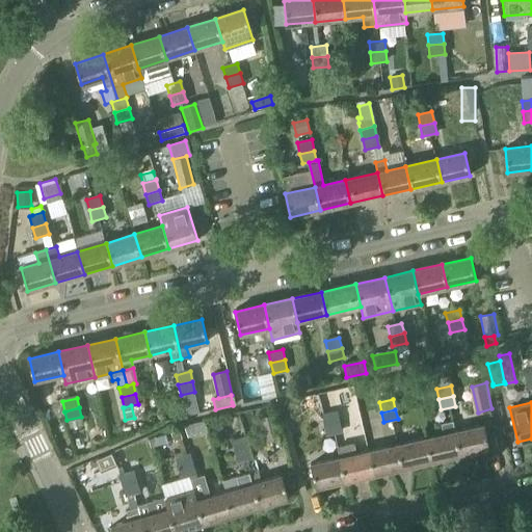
[(322,415),(324,425),(339,422),(337,411),(322,415)]
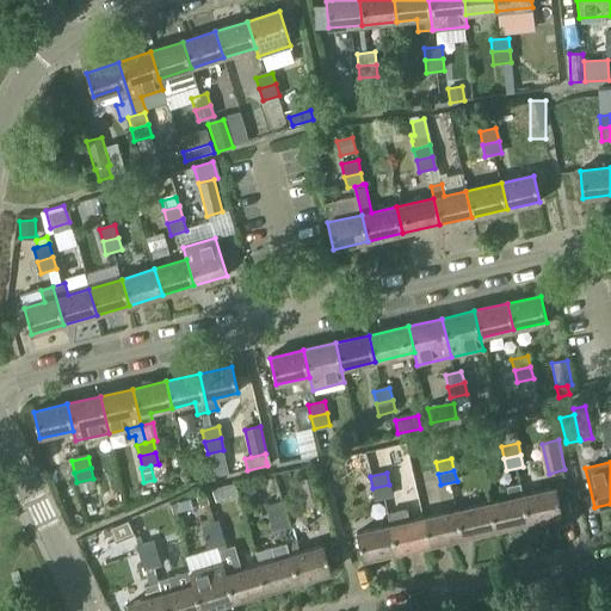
[(298,481),(307,508),(321,504),(313,476),(298,481)]
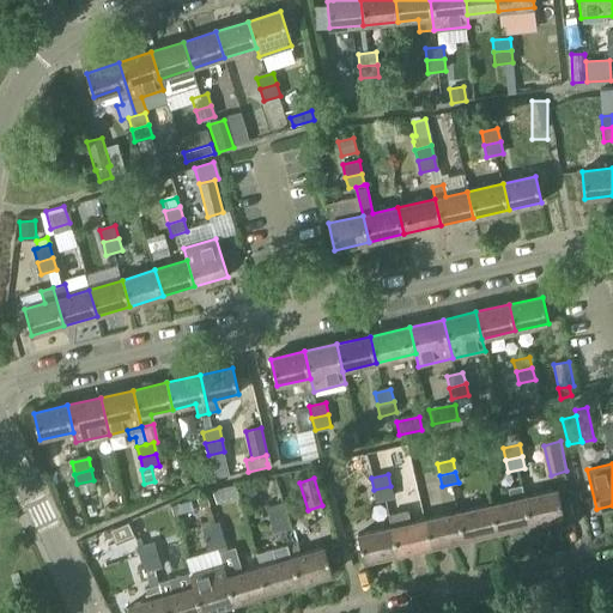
[(390,486),(374,490),(377,502),(393,498),(390,486)]
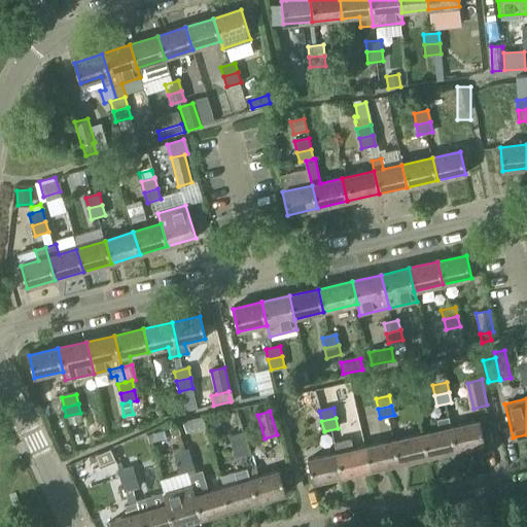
[(423,434),(428,457),(455,451),(450,428),(448,418),(436,420),(438,430),(423,434)]
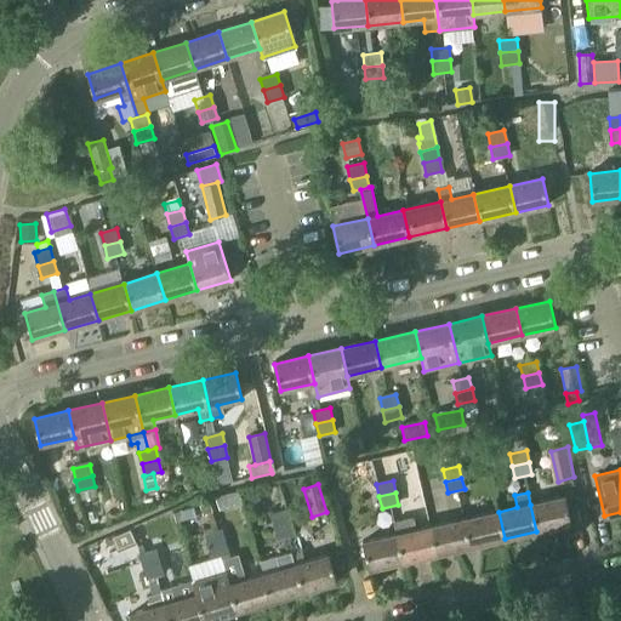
[(530,505),(536,531),(570,523),(564,496),(530,505)]
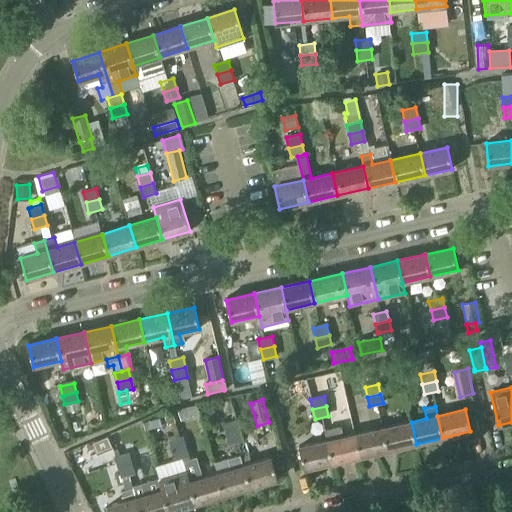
[(174,422),(171,414),(164,417),(166,424),(170,423),(174,422)]
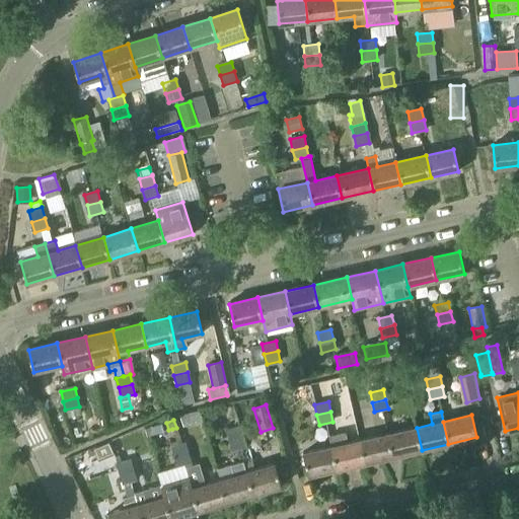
[(146,436),(163,432),(160,424),(144,429),(146,436)]
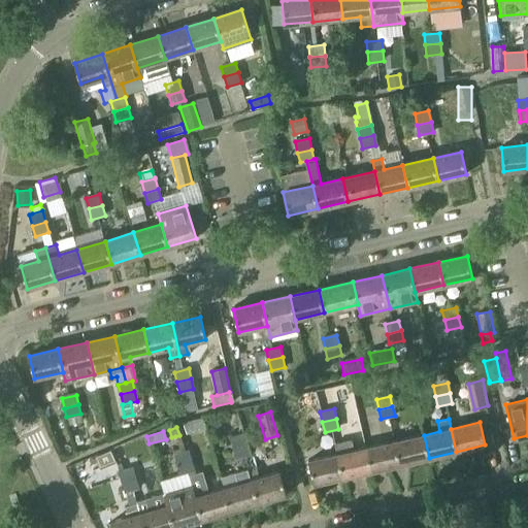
[(186,453),(180,435),(179,435),(175,436),(179,450),(172,452),(173,456),(176,456),(186,453)]
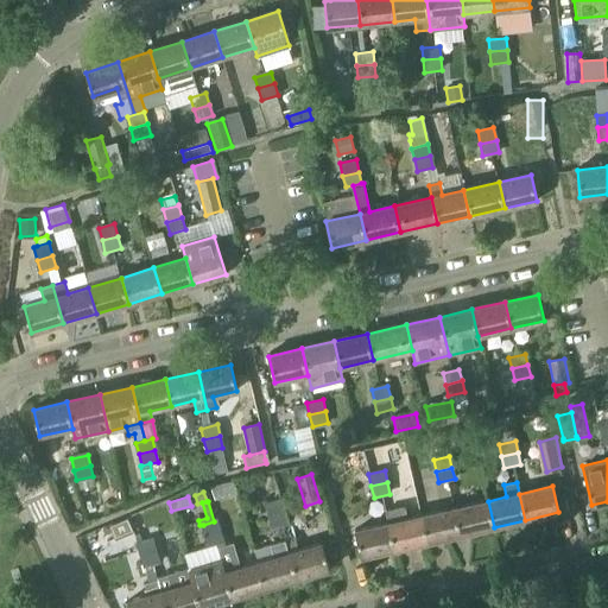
[(266,506),(270,517),(285,512),(282,501),(266,506)]
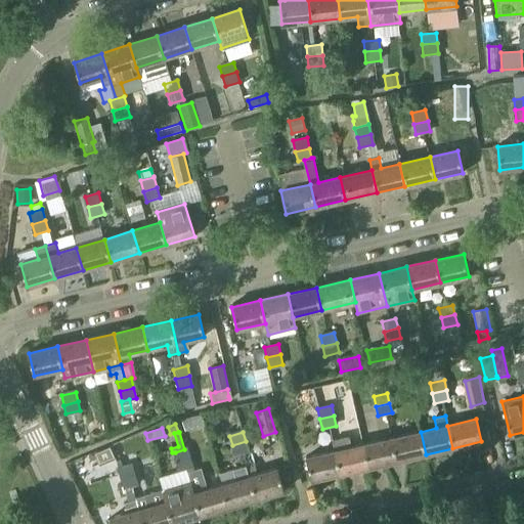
[(392,438),(397,461),(426,454),(421,432),(392,438)]
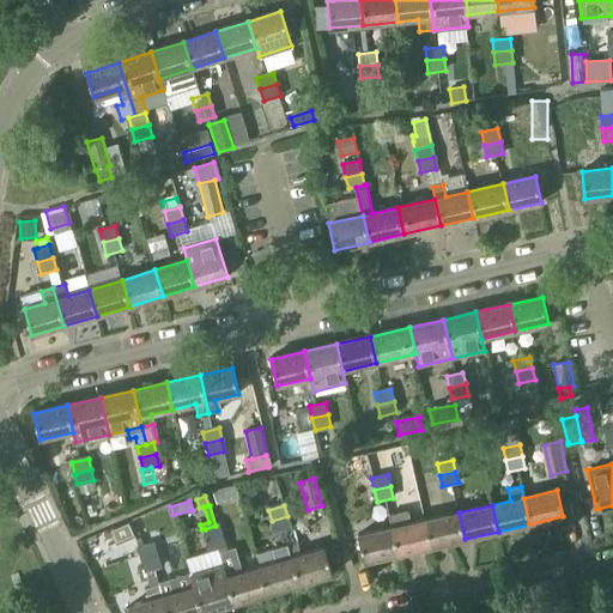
[(398,554),(431,547),(425,521),(410,525),(407,513),(389,516),(392,528),(398,554)]
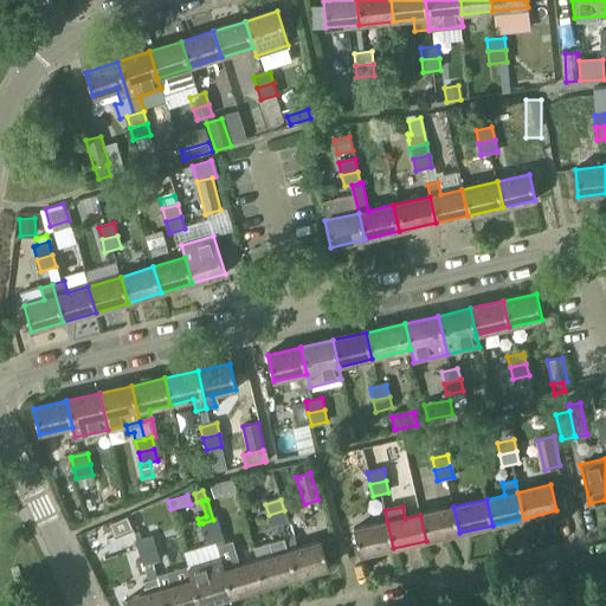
[(420,515),(426,541),(459,533),(453,507),(420,515)]
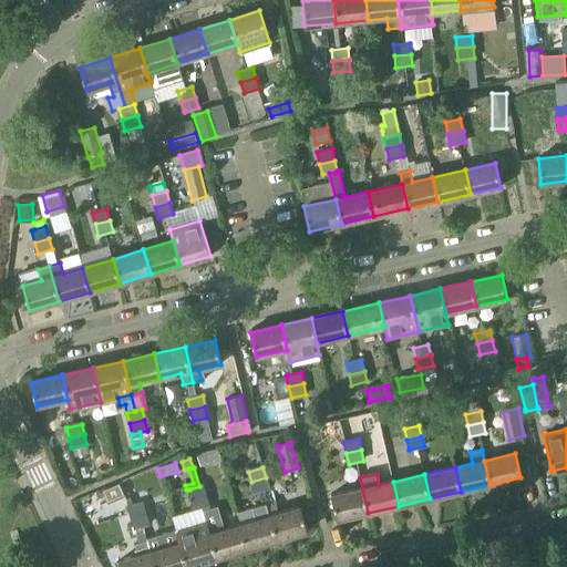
[(266,477),(251,482),(254,493),(269,488),(266,477)]
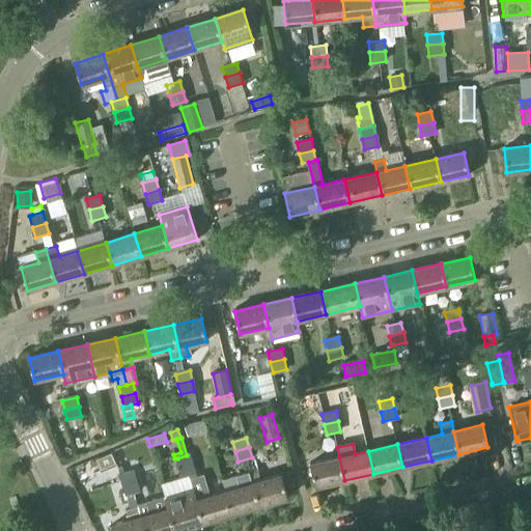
[(95,458),(100,470),(115,464),(110,452),(95,458)]
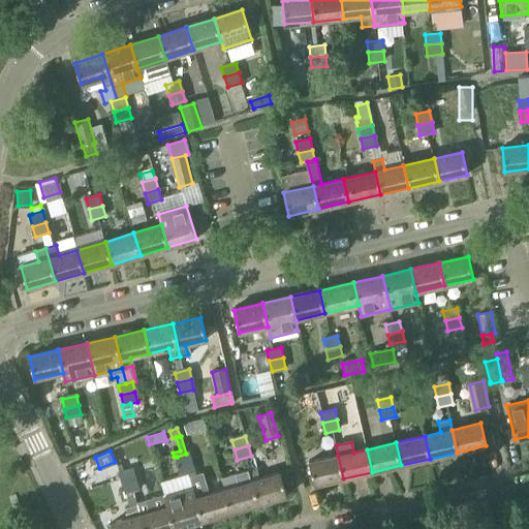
[(177,457),(180,466),(192,462),(189,453),(177,457)]
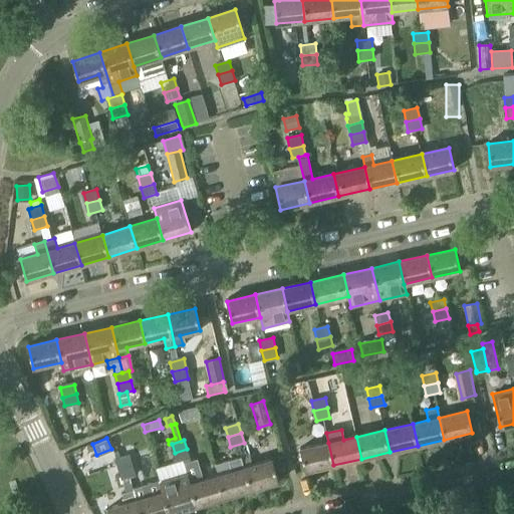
[(333,465),(328,443),(300,449),(305,471),(333,465)]
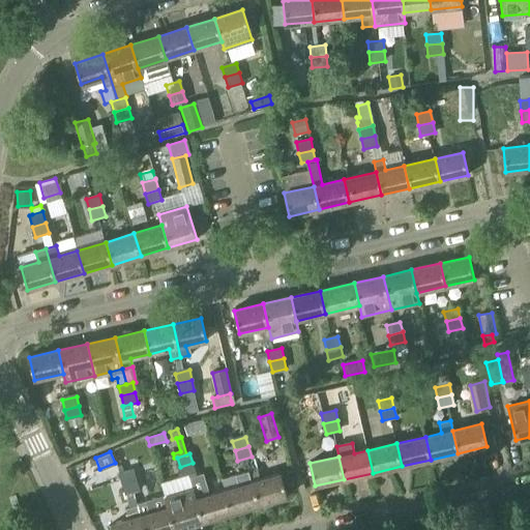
[(193,463),(180,467),(183,476),(196,473),(193,463)]
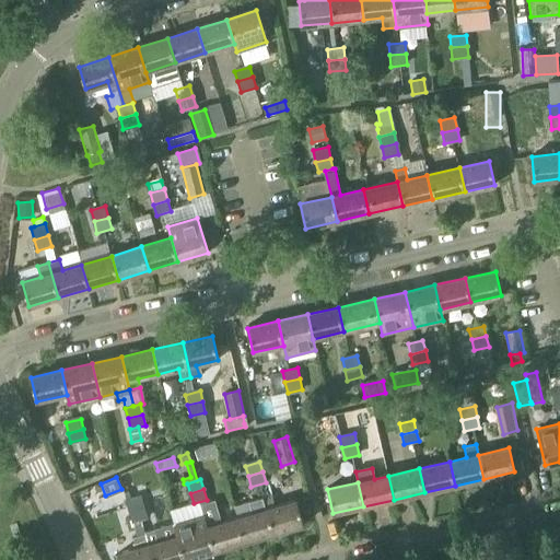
[(127,501),(130,511),(143,508),(141,497),(127,501)]
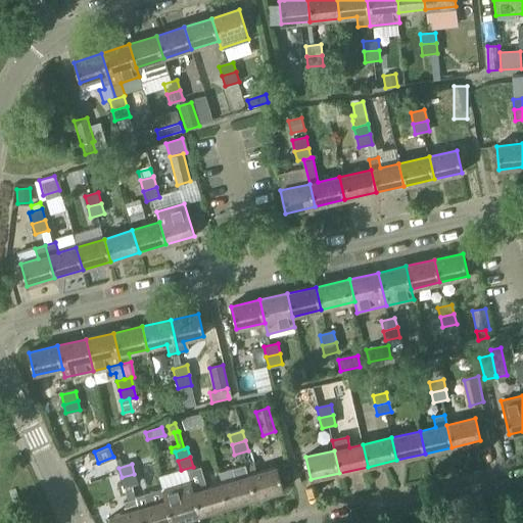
[(246,468),(255,498),(283,489),(276,468),(256,474),(253,465),(246,468)]
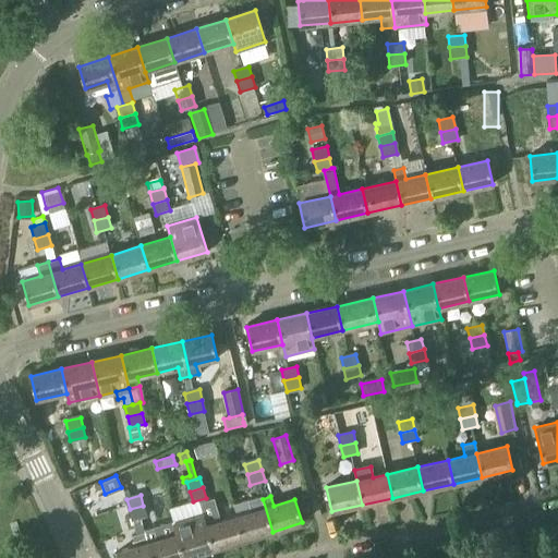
[(273,532),(263,499),(250,502),(253,511),(235,517),(242,541),(273,532)]
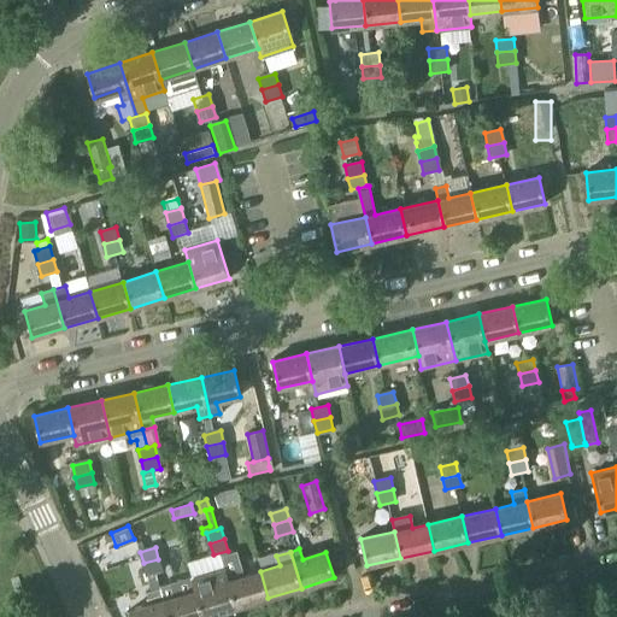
[(158,559),(144,563),(147,575),(162,570),(158,559)]
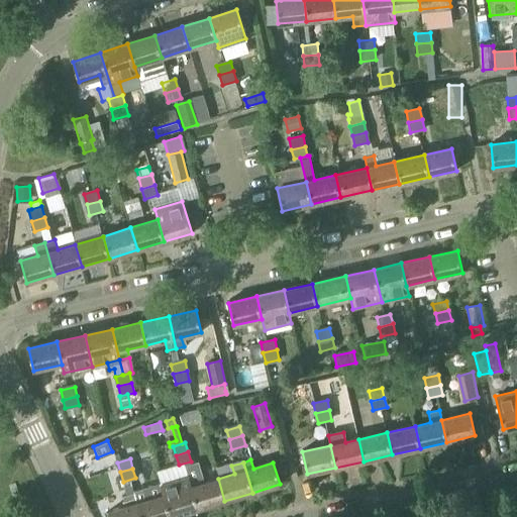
[(171,516),(197,509),(191,487),(188,477),(161,485),(164,496),(170,516),(171,516)]
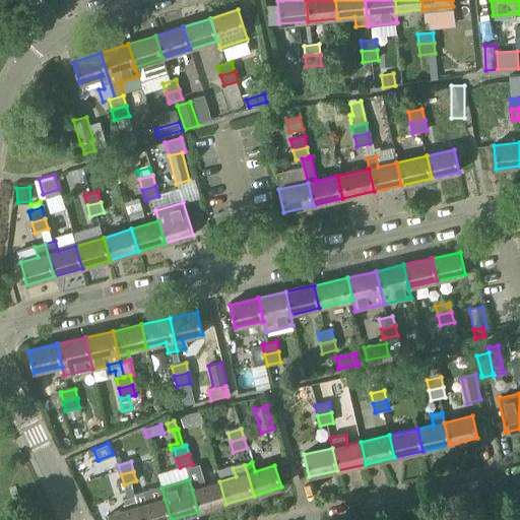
[(192,490),(198,512),(225,504),(219,481),(192,490)]
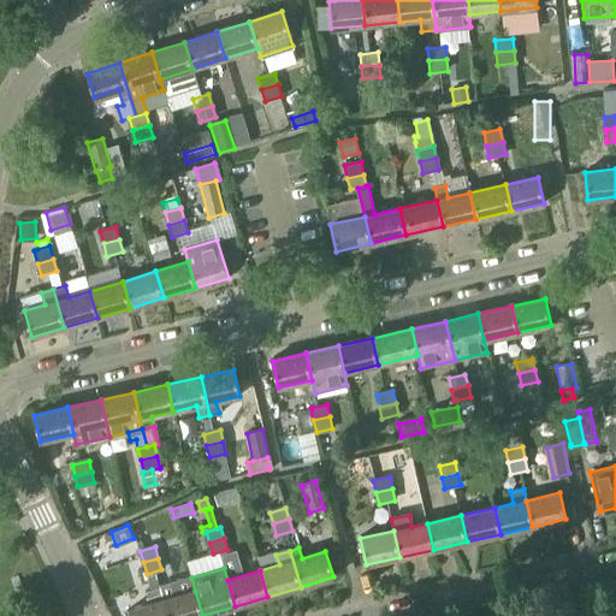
[(159,588),(158,586),(154,574),(144,576),(149,591),(159,588)]
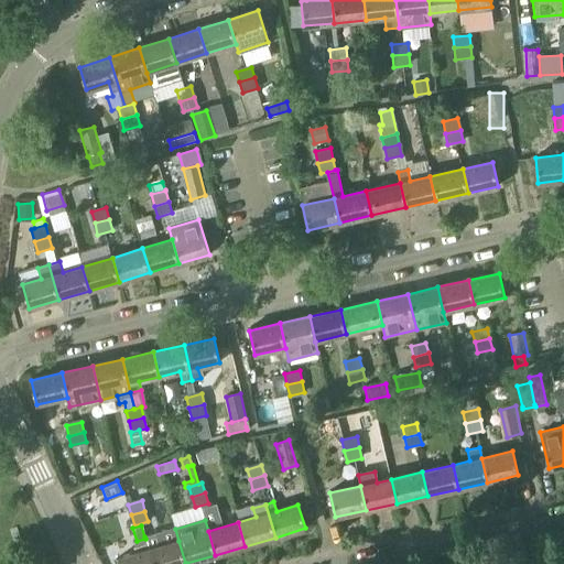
[(152,563),(149,550),(145,539),(137,541),(134,542),(138,553),(119,559),(120,563),(152,563)]
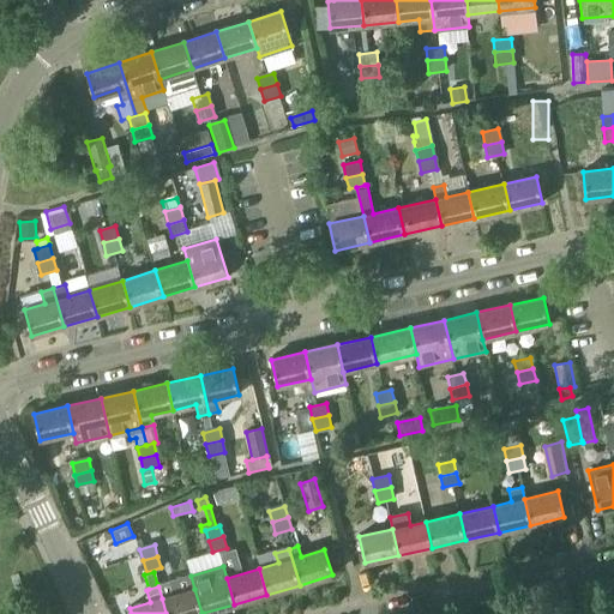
[(202,613),(194,589),(162,599),(166,613),(202,613)]
